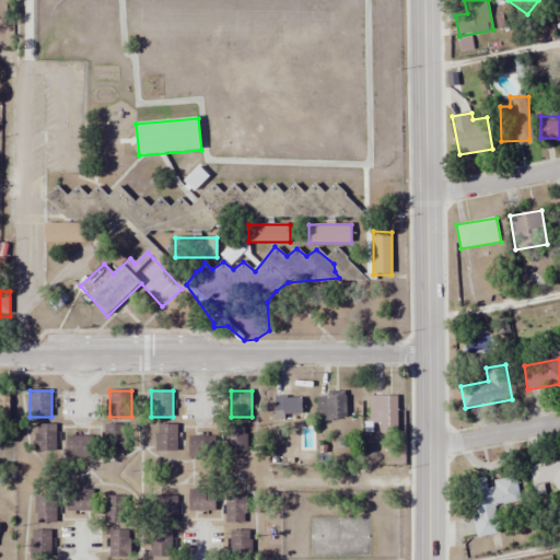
[(345,420),(345,393),(317,393),(317,420),(345,420)]
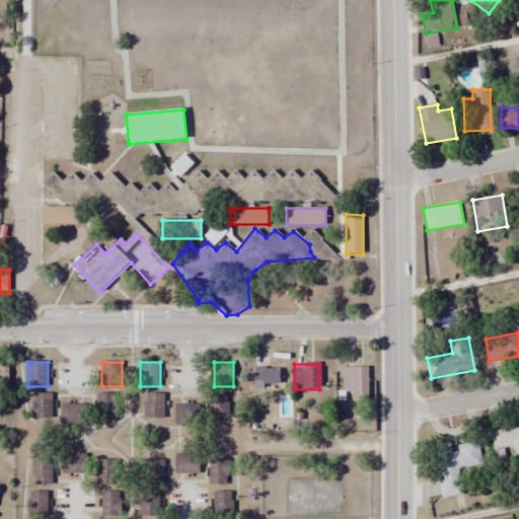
[(9,367),(0,366),(0,389),(9,389),(9,367)]
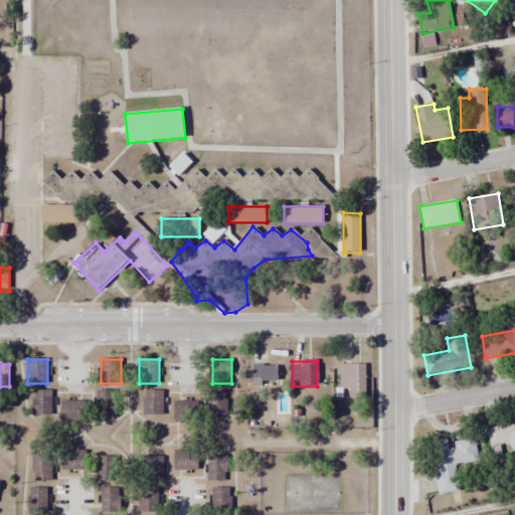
[(366,389),(366,364),(340,364),(340,389),(366,389)]
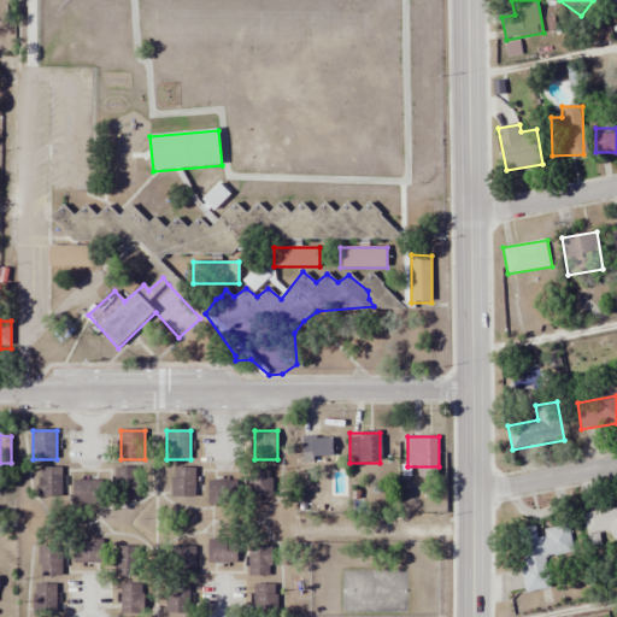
[(304,457),(333,457),(333,438),(304,438),(304,457)]
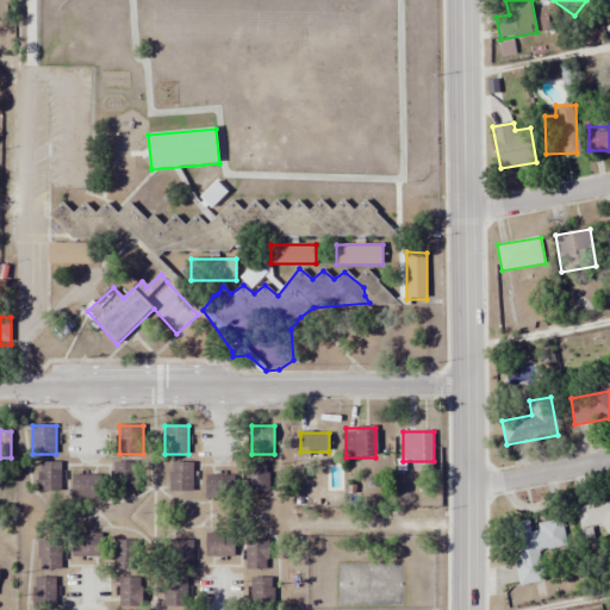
[(114,492),(137,492),(137,461),(114,461),(114,492)]
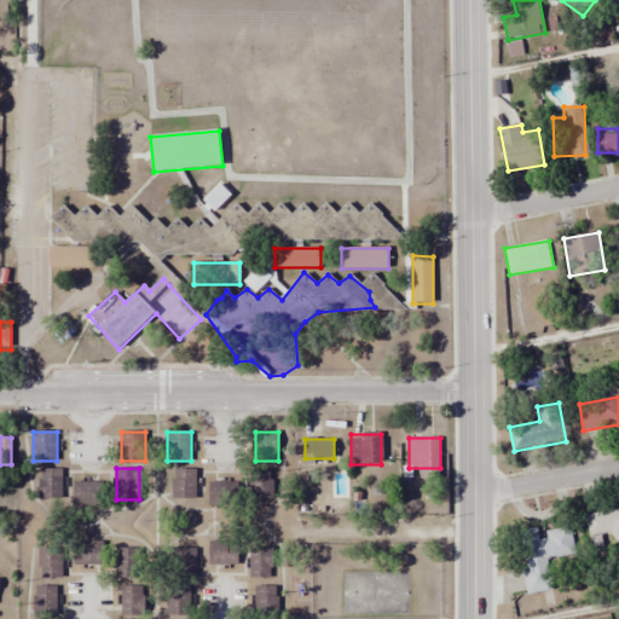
[(196,499),(196,469),(172,469),(172,499),(196,499)]
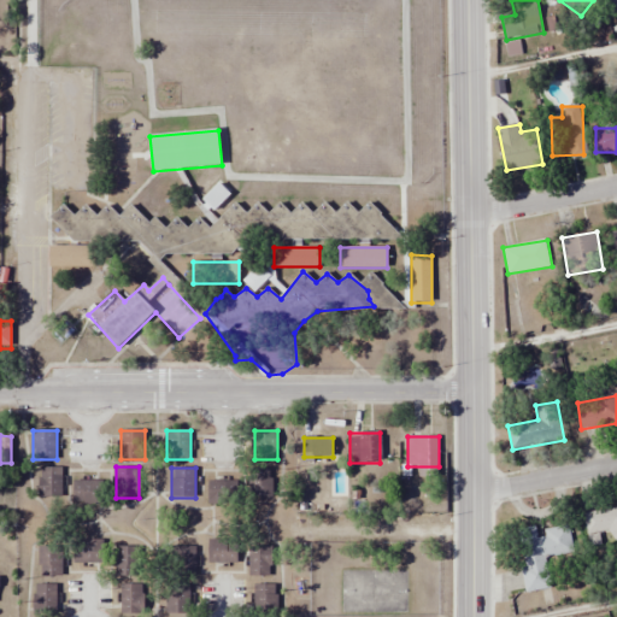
[(37,469),(39,497),(62,497),(62,469),(37,469)]
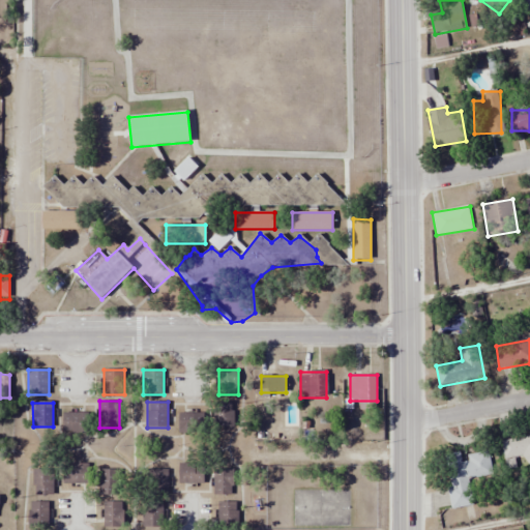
[(213,428),(233,428),(233,403),(213,403),(213,428)]
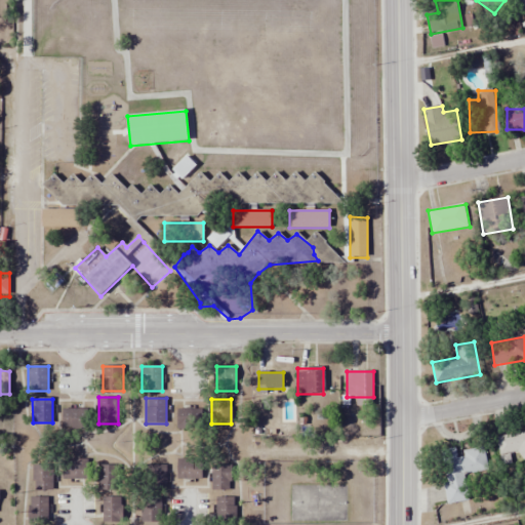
[(87,408),(63,408),(63,429),(87,429),(87,408)]
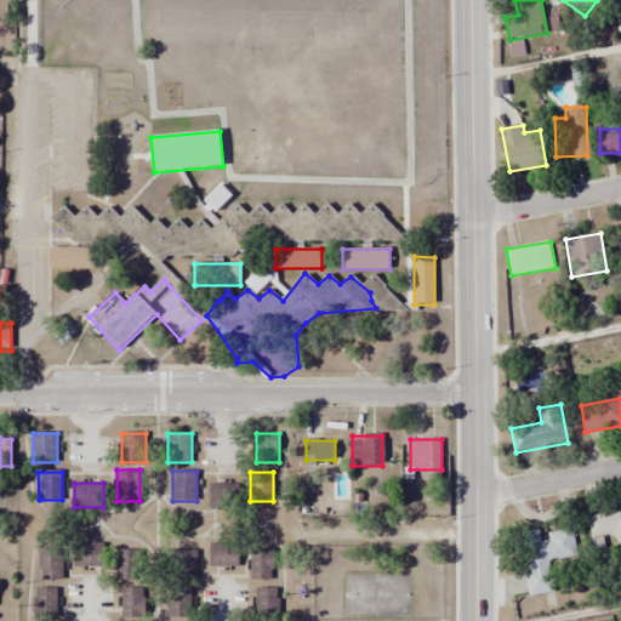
[(210,508),(239,508),(239,484),(210,484),(210,508)]
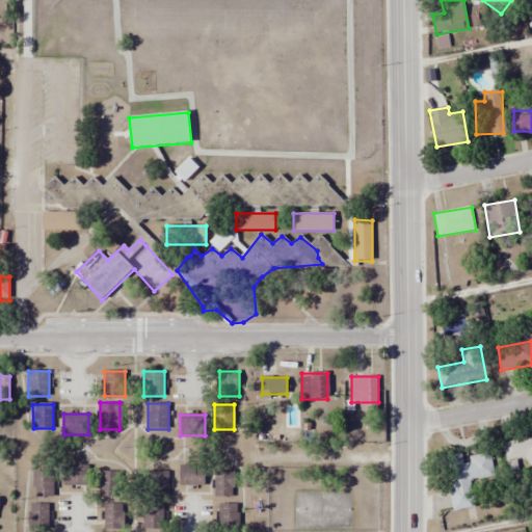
[(529,459),(531,458),(531,436),(502,443),(505,461),(529,457),(529,459)]
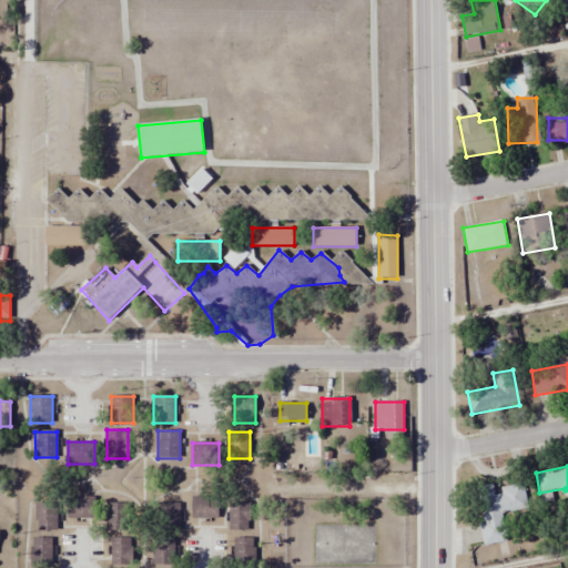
[(503,514),(527,509),(523,485),(496,488),(496,486),(475,489),(484,546),(507,541),(503,514)]
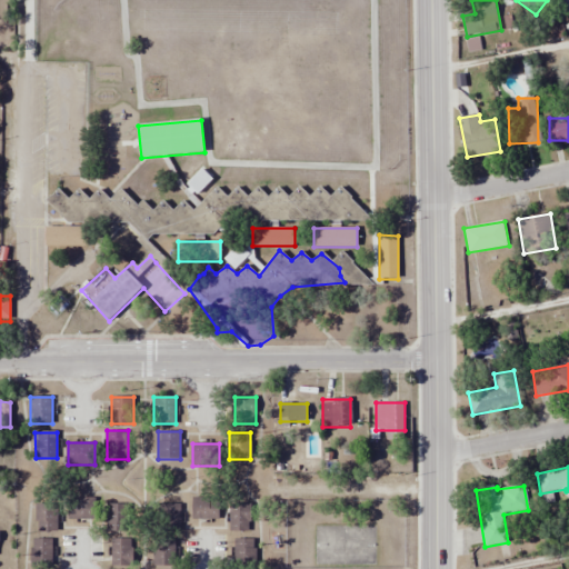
[(95,520),(95,498),(67,498),(67,520),(95,520)]
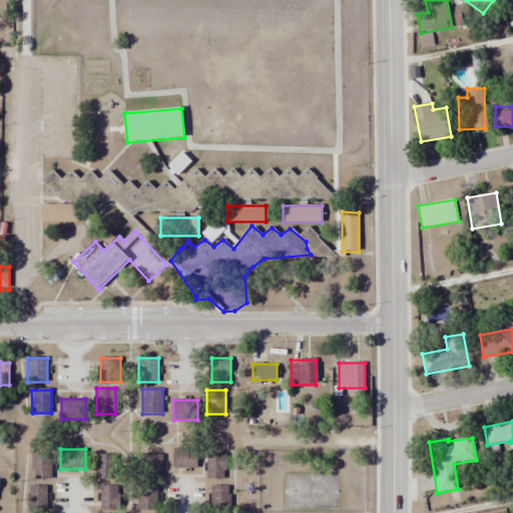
[(173,469),(197,469),(197,449),(173,449),(173,469)]
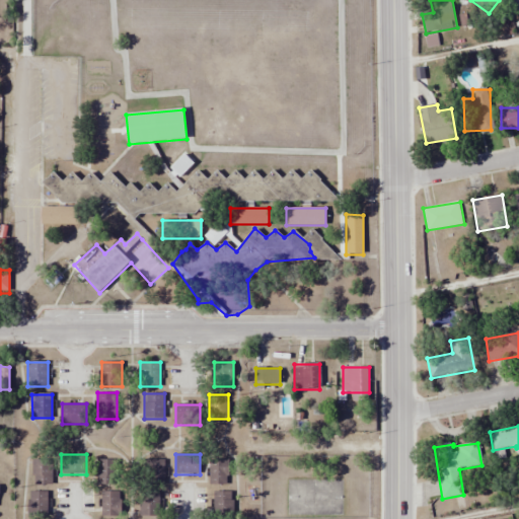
[(32,485),(52,485),(52,460),(32,460),(32,485)]
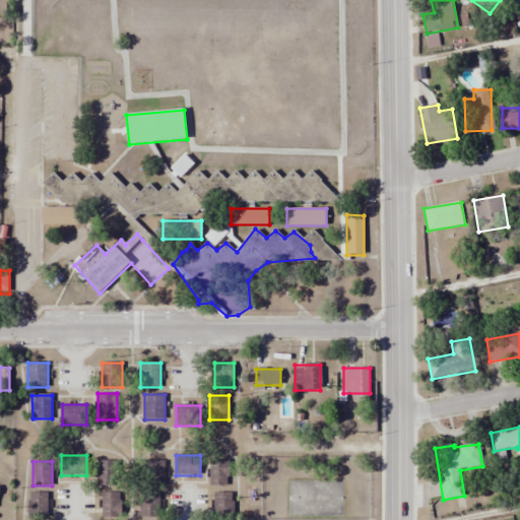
[(98,485),(118,485),(118,461),(98,461),(98,485)]
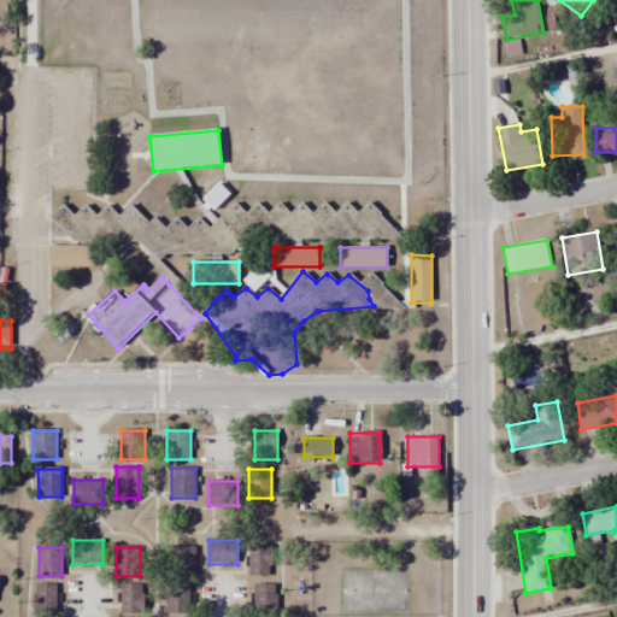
[(169,613),(192,615),(193,547),(170,547),(169,613)]
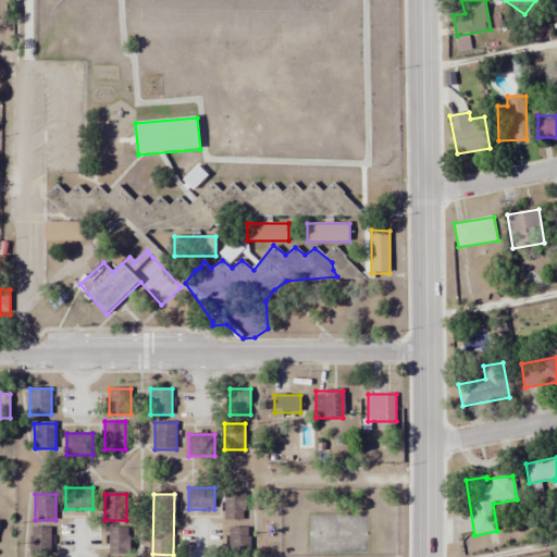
[(245,494),(224,494),(224,520),(245,520),(245,494)]
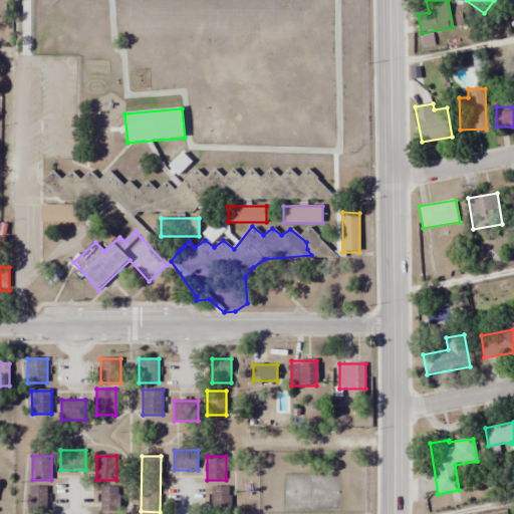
[(47,487),(28,487),(28,513),(47,513),(47,487)]
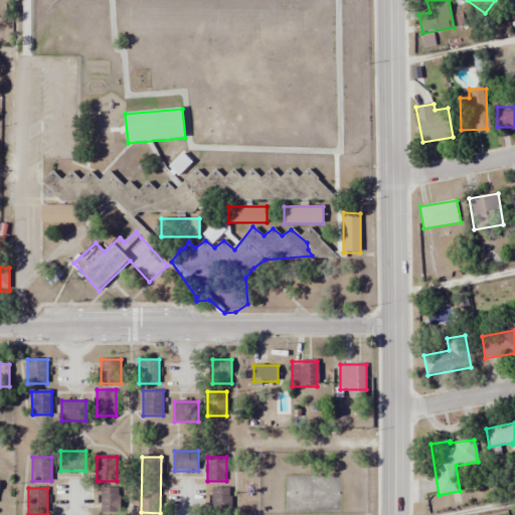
[(101,513),(119,513),(119,488),(101,488),(101,513)]
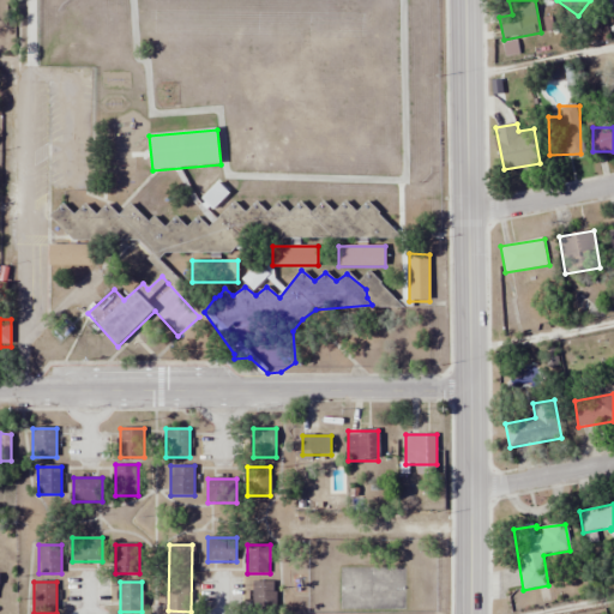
[(274,582),(252,582),(252,613),(274,613),(274,582)]
